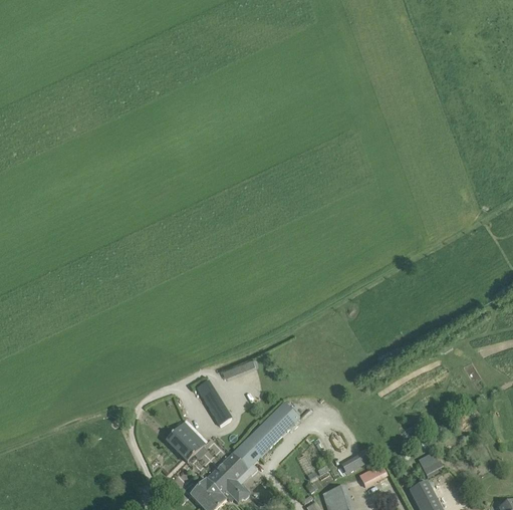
[(221,365),(226,376),(256,363),(252,353),(221,365)]
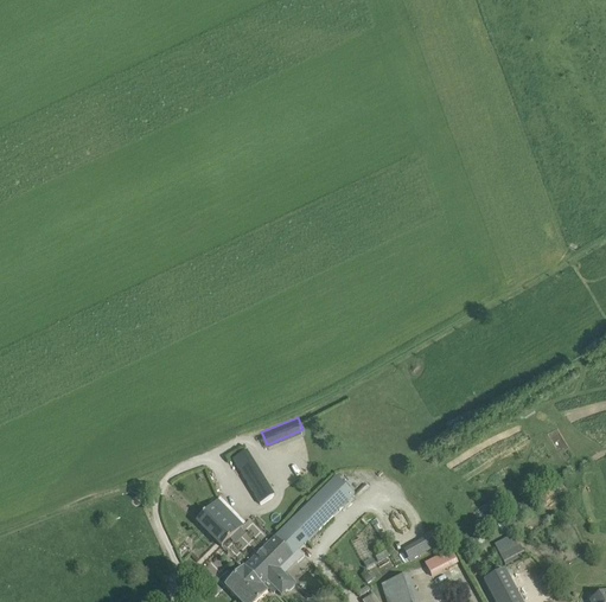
[(273,491),(246,449),(234,456),(255,493),(260,499),(273,491)]
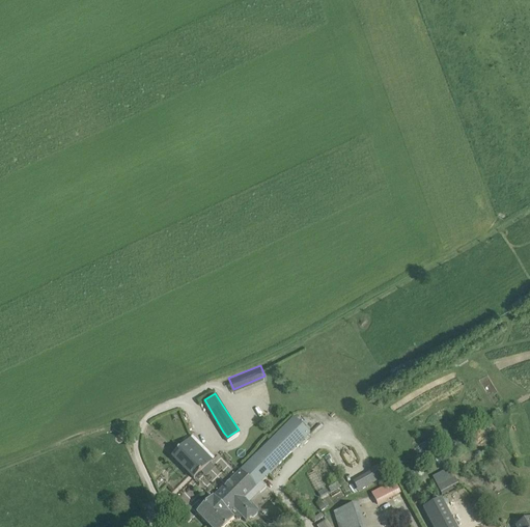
[(257,451),(240,469),(247,476),(223,500),(227,505),(221,512),(222,514),(218,517),(215,515),(207,522),(212,526),(220,526),(235,514),(238,517),(241,514),(245,519),(251,514),(252,515),(257,510),(250,503),(252,501),(250,499),(266,483),(261,478),(273,467),(309,432),(294,415),(257,451)]
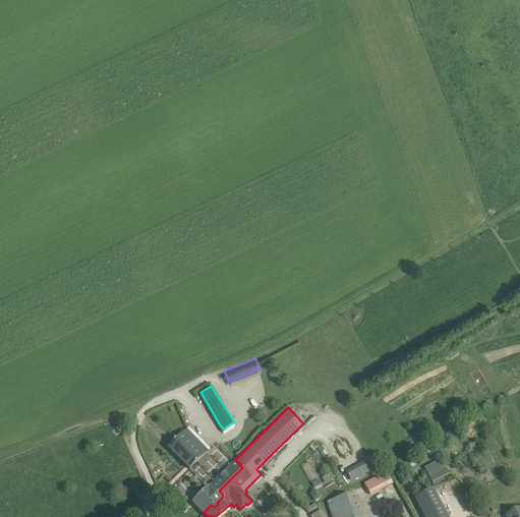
[(207,448),(186,426),(168,445),(173,451),(168,456),(177,466),(183,461),(189,466),(207,448)]
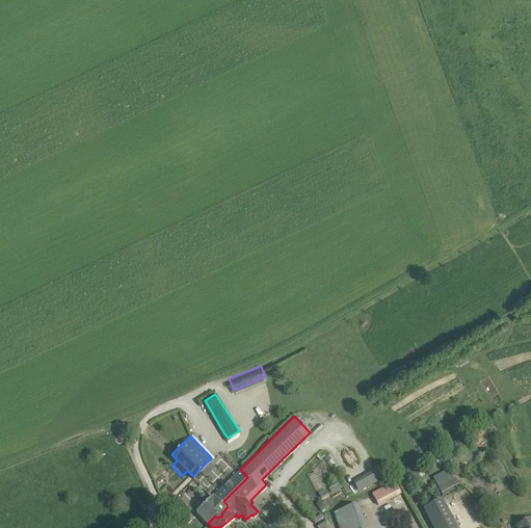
[(352,479),(359,490),(385,475),(377,463),(368,468),(369,470),(352,479)]
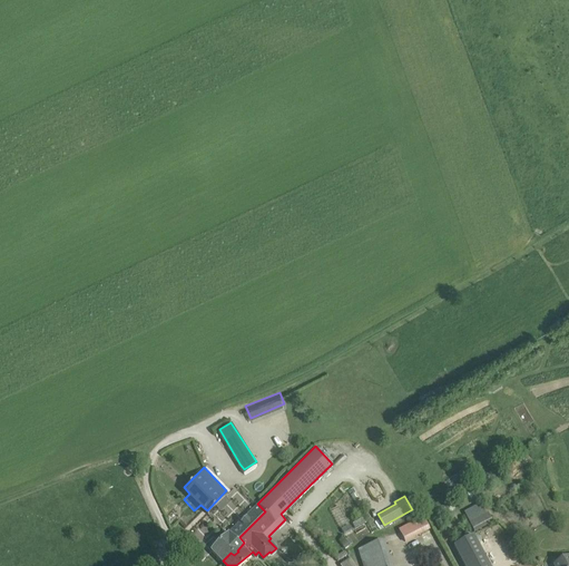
[(473,528),(492,518),(487,509),(484,510),(480,501),(463,510),(469,519),(473,528)]
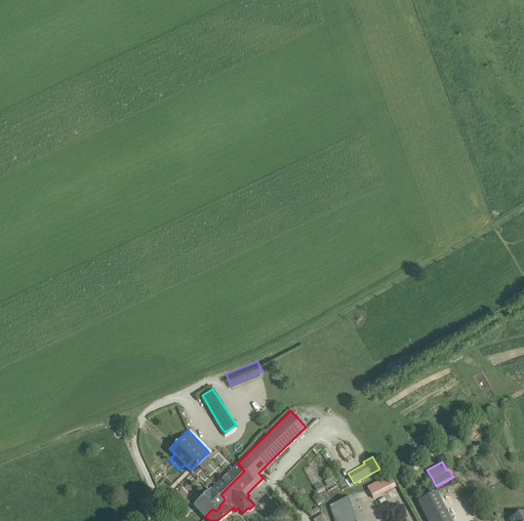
[(194,505),(205,516),(212,509),(215,511),(219,508),(218,507),(225,499),(220,494),(244,471),(237,464),(209,489),(194,505)]
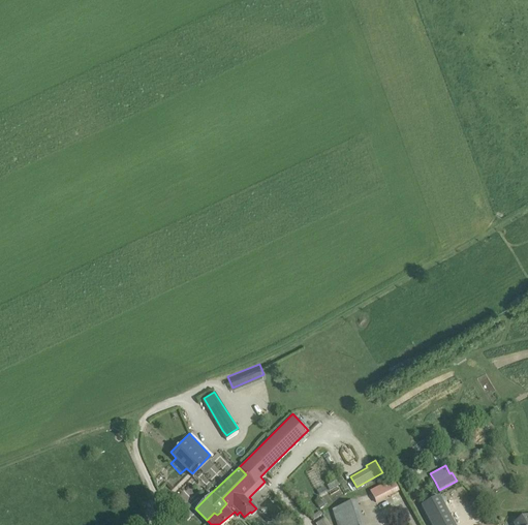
[(369,487),(375,499),(399,488),(393,475),(369,487)]
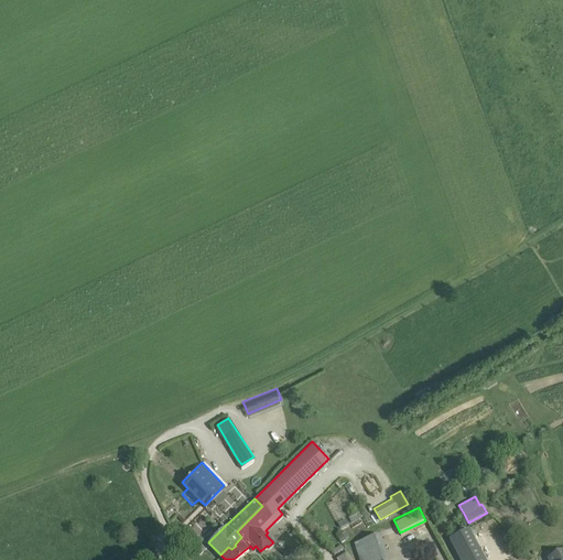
[(485,559),(468,526),(448,537),(459,559),(485,559)]
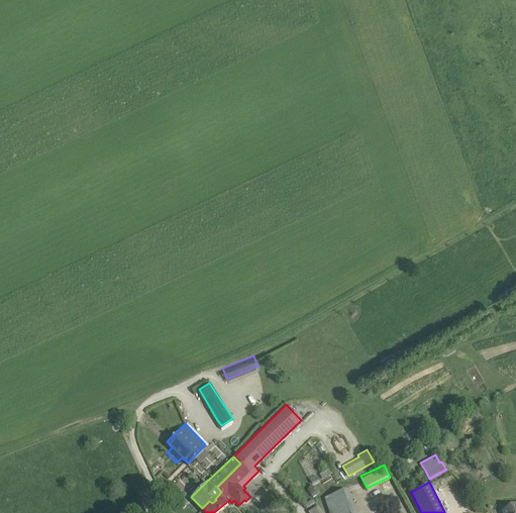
[(306,487),(311,493),(312,494),(316,492),(311,484),(306,487)]
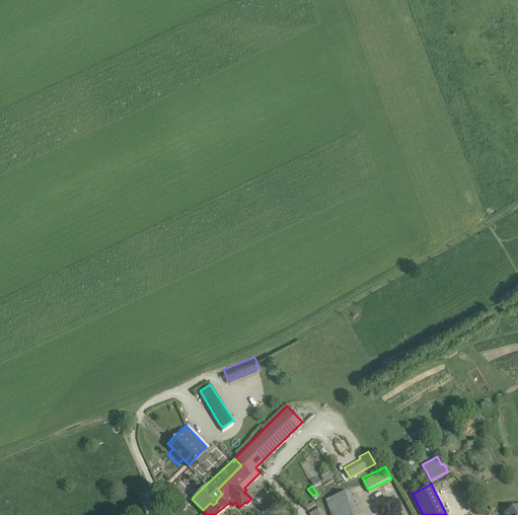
[(324,498),(329,512),(354,504),(349,490),(324,498)]
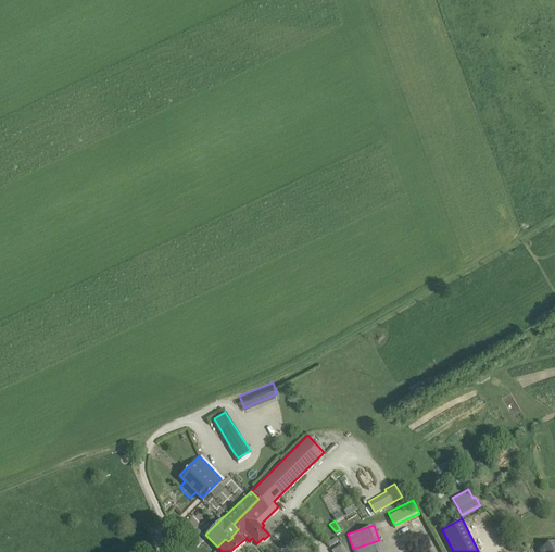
[(327,539),(329,543),(338,538),(336,534),(327,539)]
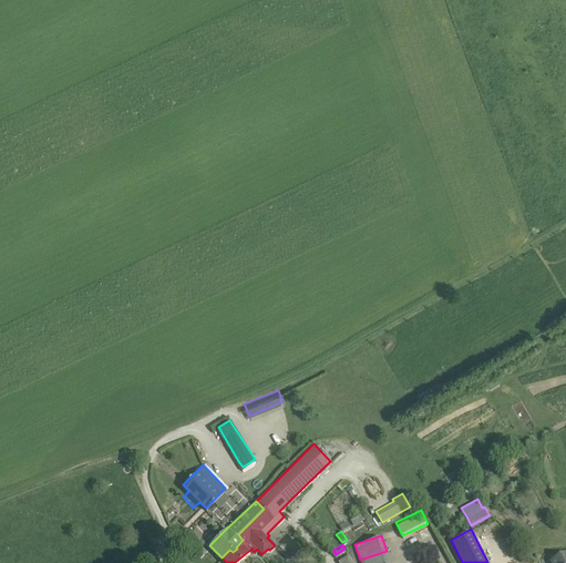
[(552,561),(547,562),(565,562),(565,550),(551,559),(552,561)]
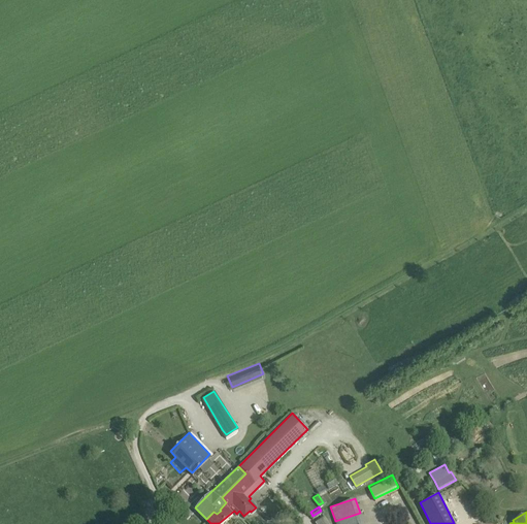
[(318,523),(331,523),(325,513),(315,519),(318,523)]
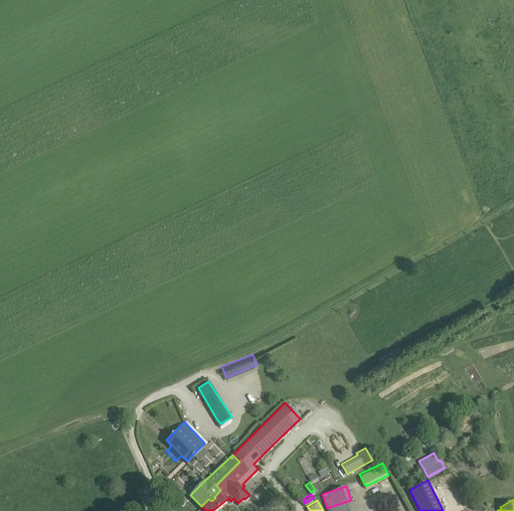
[(354,510),(351,500),(327,508),(327,510),(354,510)]
